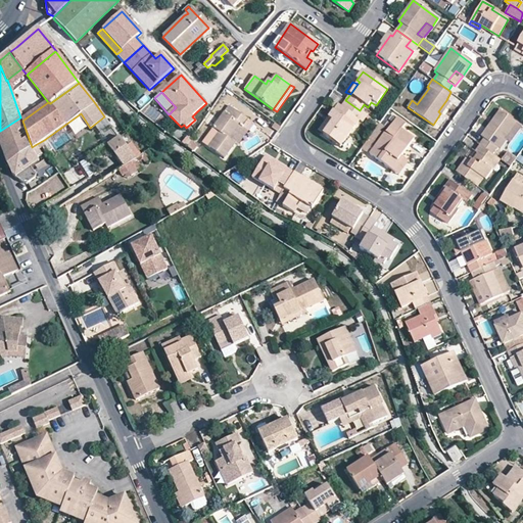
[(340,146),(359,120),(362,122),(366,114),(360,110),(345,100),(341,107),(338,105),(328,119),(330,120),(321,133),(340,146)]
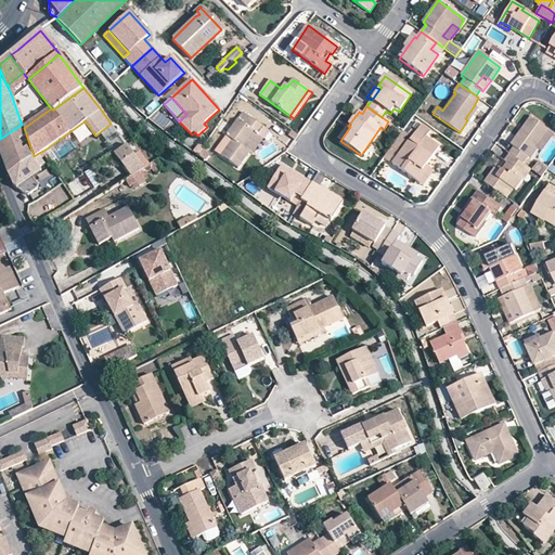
[(474,106),(465,118),(467,120),(476,107),(474,106)]
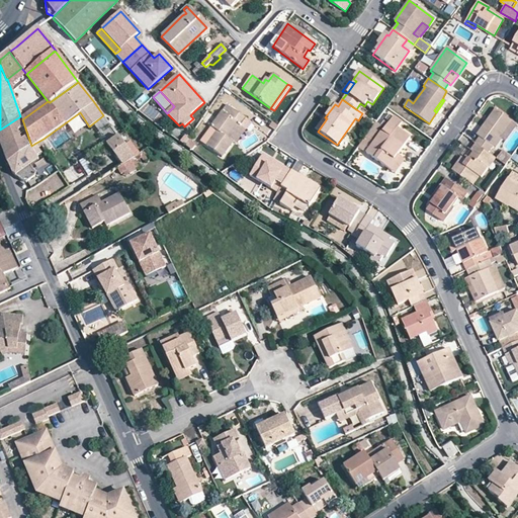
[(225,119),(231,110),(226,105),(219,115),(225,119)]
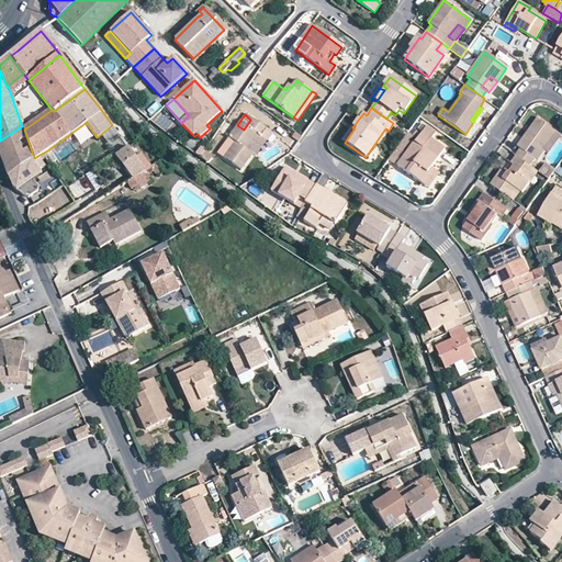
[(523,148),(517,155),(530,164),(535,157),(555,128),(539,117),(519,145),(523,148)]
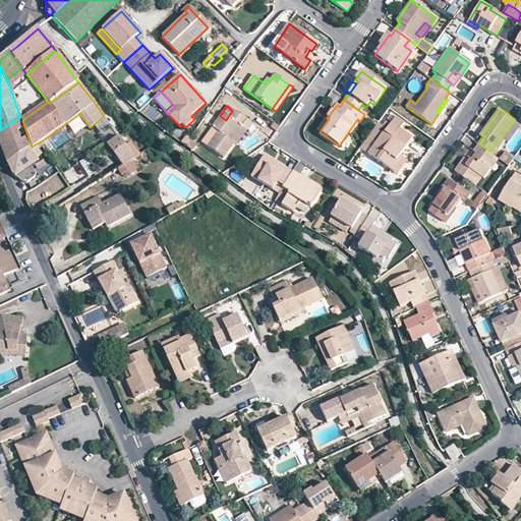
[(208,146),(223,157),(233,142),(231,140),(228,138),(236,127),(239,129),(246,120),(232,111),(226,120),(220,116),(213,127),(218,131),(208,146)]
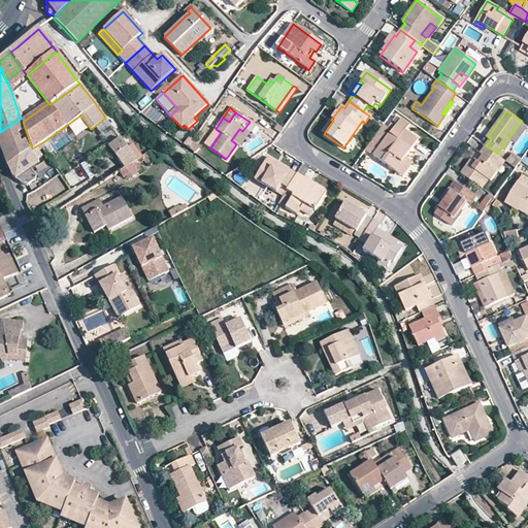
[(0,144),(7,166),(32,149),(23,122),(21,119),(0,132),(0,144)]
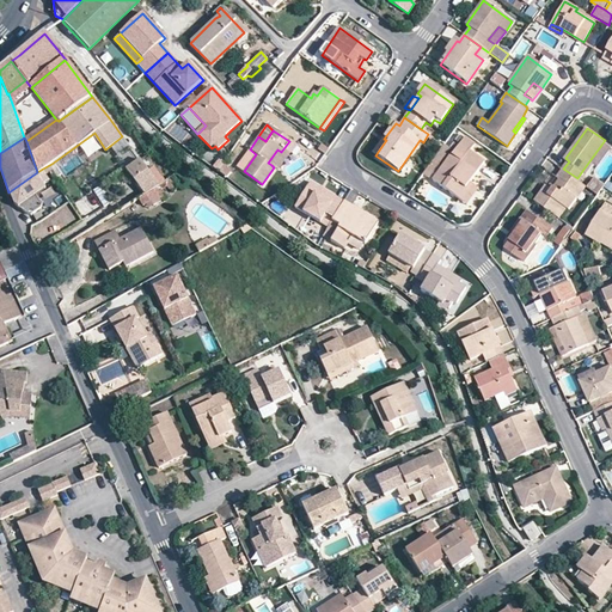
[(375,155),(386,140),(384,139),(383,138),(372,153),(375,155)]
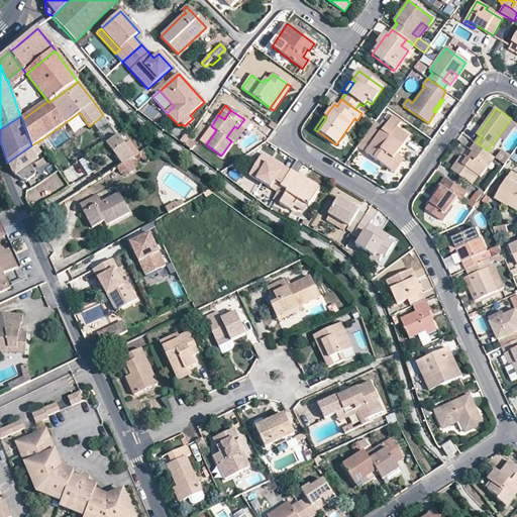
[(408,137),(396,128),(400,122),(391,116),(381,130),(382,131),(366,152),(391,171),(397,162),(393,159),(396,154),(408,137)]
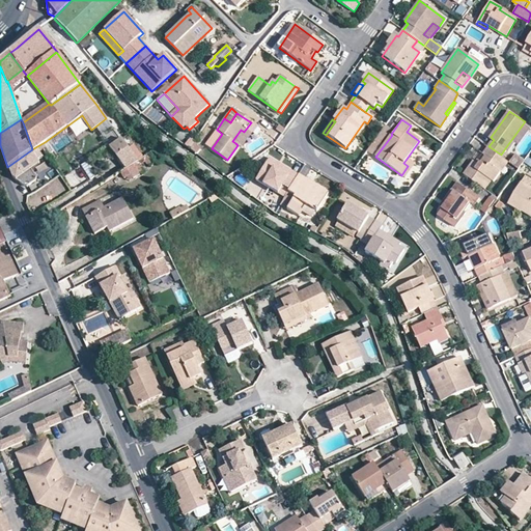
[(525,121),(505,148),(508,149),(514,140),(518,143),(529,126),(525,121)]
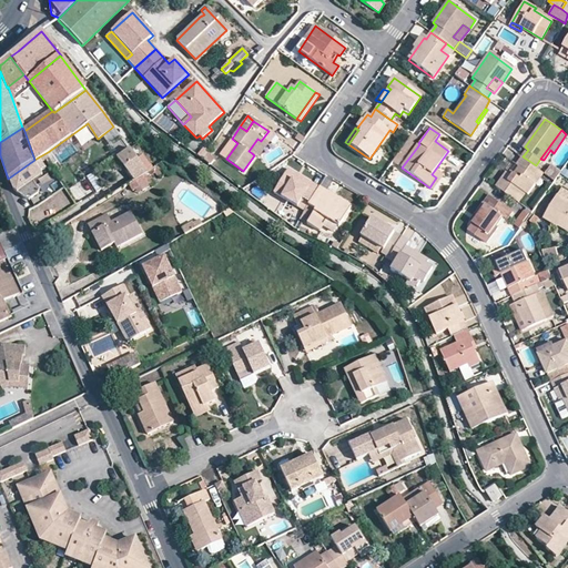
[(418,137),(413,133),(401,149),(406,153),(418,137)]
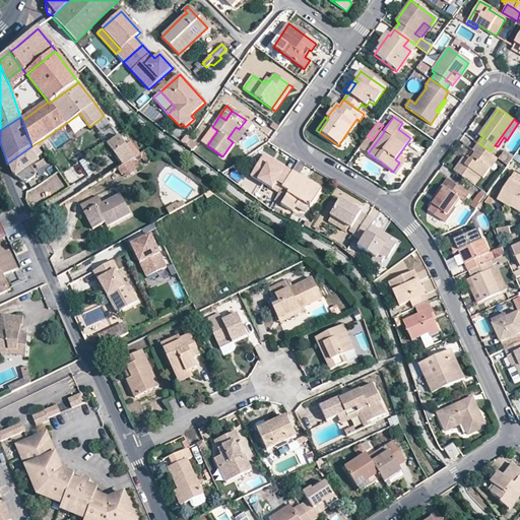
[(207,145),(217,131),(212,127),(201,142),(207,145)]
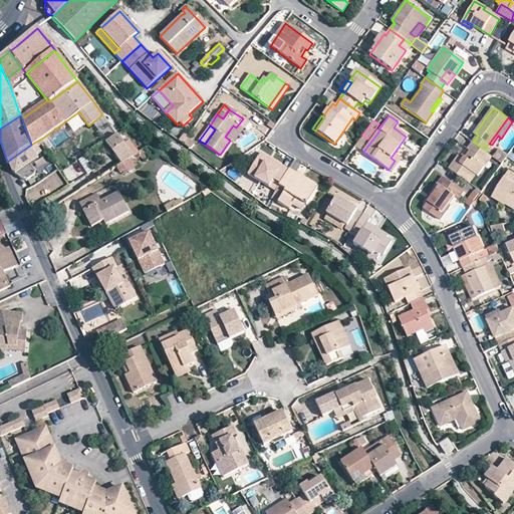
[(233,125),(225,137),(228,139),(236,127),(233,125)]
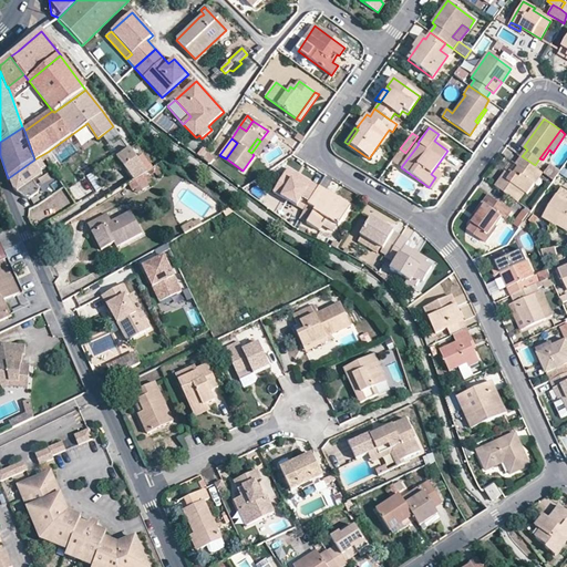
[(120,154),(136,178),(147,171),(130,147),(120,154)]
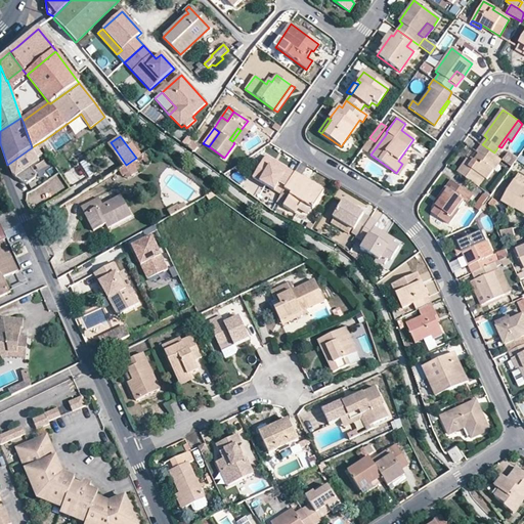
[(182,144),(187,147),(192,139),(187,136),(182,144)]
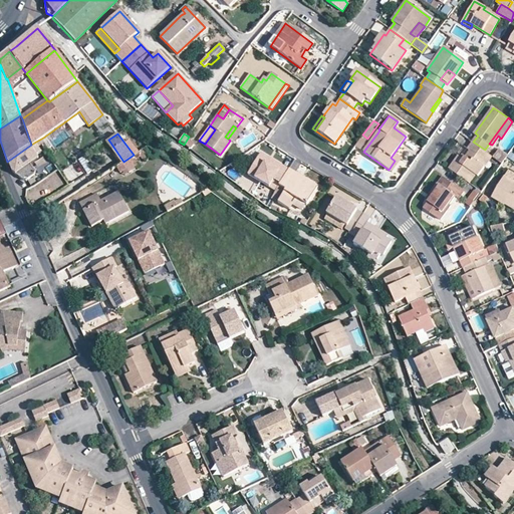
[(367,139),(362,135),(355,146),(360,149),(367,139)]
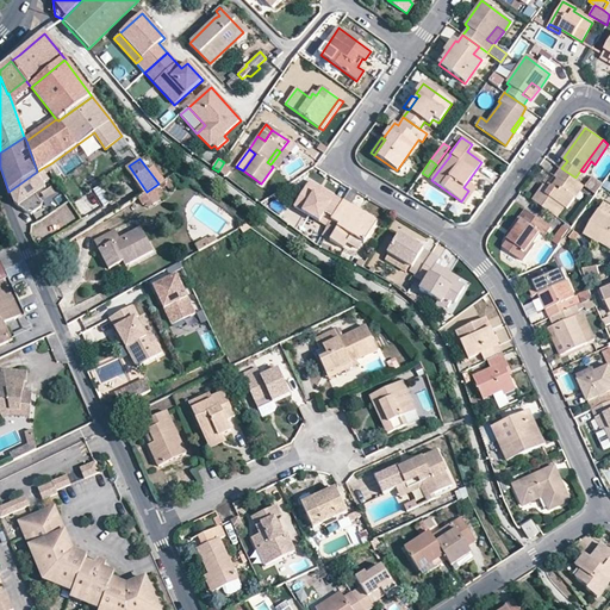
[(229,166),(224,162),(218,172),(226,178),(230,170),(226,168),(229,166)]
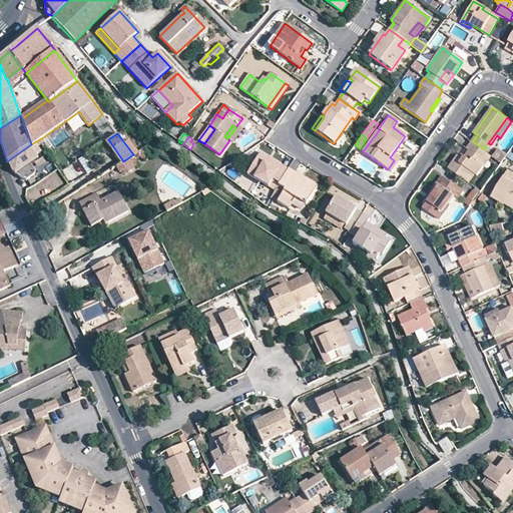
[(458,154),(448,168),(468,181),(475,172),(476,174),(483,165),(484,165),(491,154),(484,149),(472,141),(467,147),(469,149),(463,158),(458,154)]
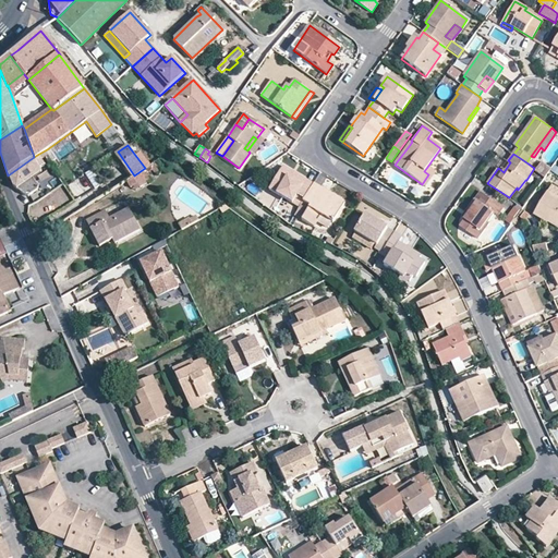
[(15,189),(27,196),(36,190),(36,184),(31,176),(44,166),(37,155),(34,157),(8,176),(9,178),(14,186),(15,189)]
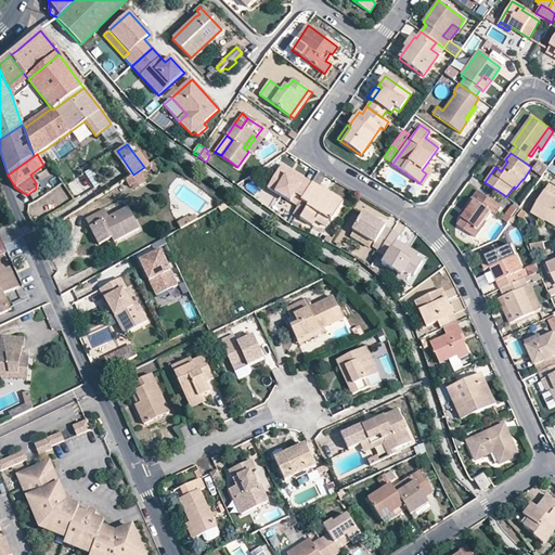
[(538,162),(533,169),(542,175),(546,169),(546,168),(538,162)]
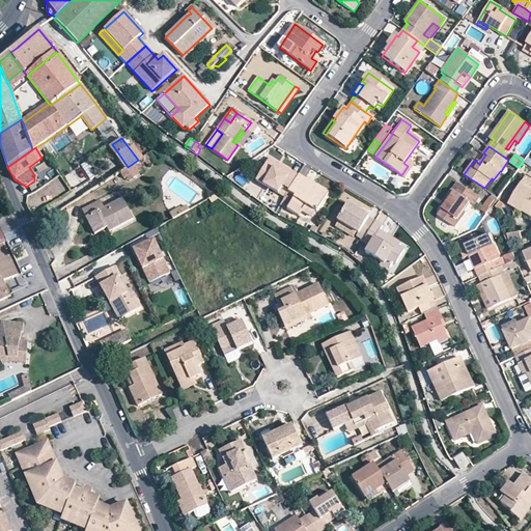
[(297,175),(269,159),(256,179),(278,193),(279,191),(285,195),(297,175)]
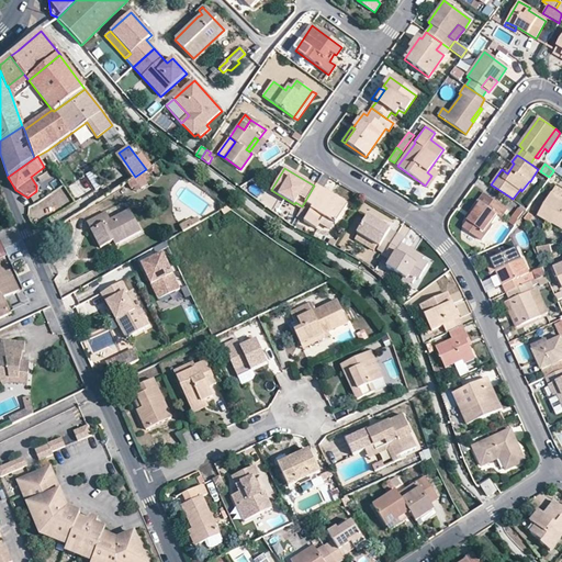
[(431,176),(425,186),(428,188),(438,173),(430,168),(427,172),(431,176)]
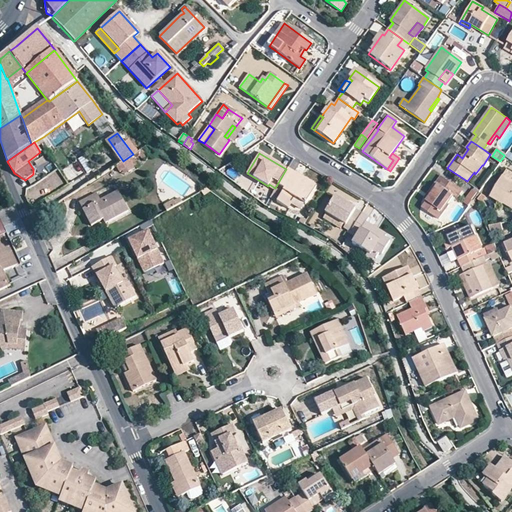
[(139,166),(133,154),(123,161),(115,166),(118,172),(121,170),(123,174),(134,169),(139,166)]
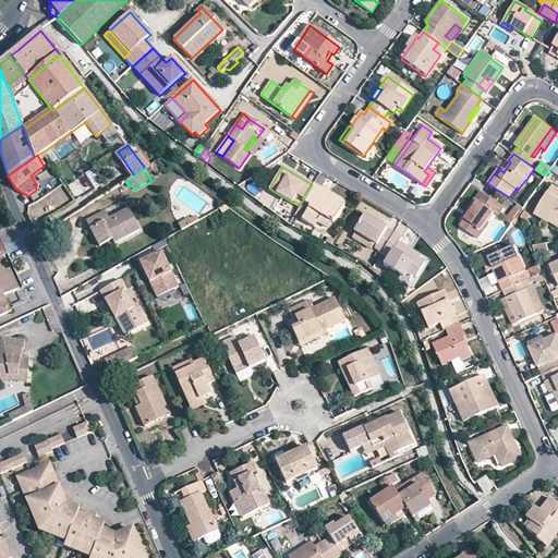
[(88,170),(83,174),(94,187),(99,184),(88,170)]
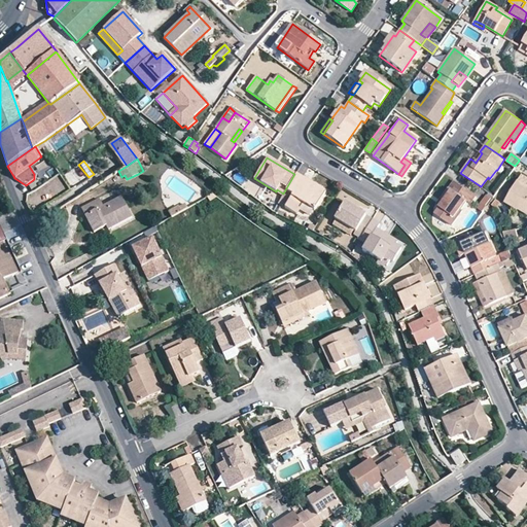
[(324,191),(294,174),(283,194),(281,197),(288,201),(284,207),(296,214),(303,203),(314,210),(324,191)]
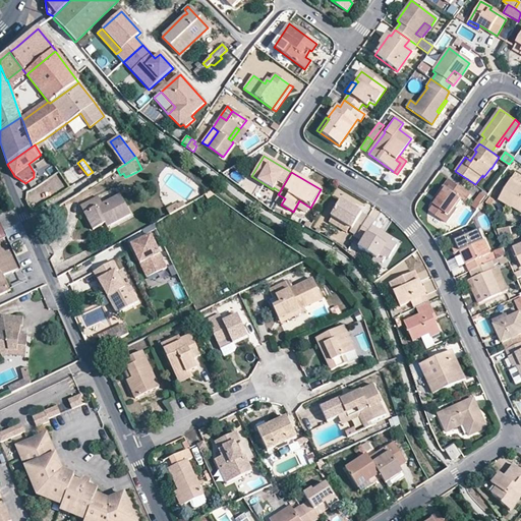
[(512,178),(520,183),(520,175),(515,172),(512,178)]
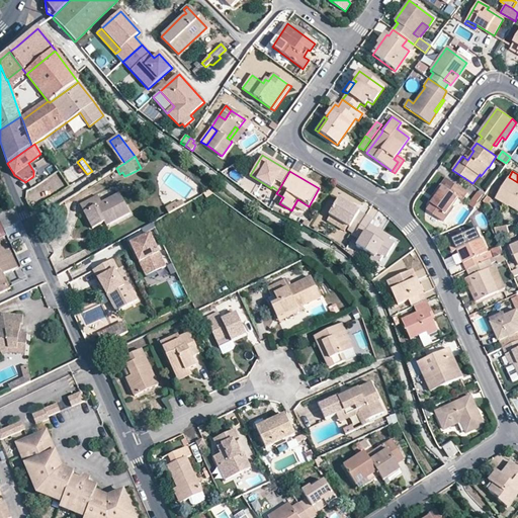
[(517,182),(509,177),(500,192),(517,203),(517,182)]
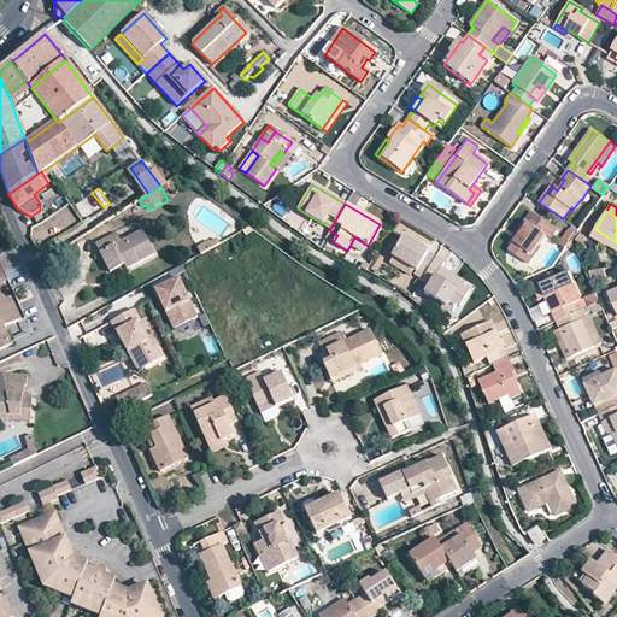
[(557,230),(532,212),(516,235),(518,238),(516,242),(511,250),(529,263),(541,246),(539,244),(546,234),(552,238),(557,230)]
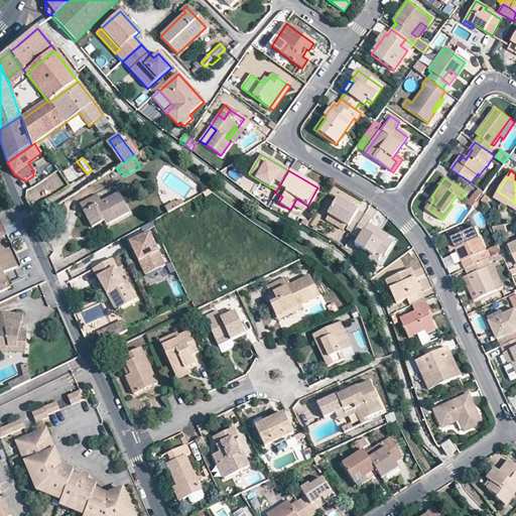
[(476,189),(471,197),(476,200),(481,192),(476,189)]
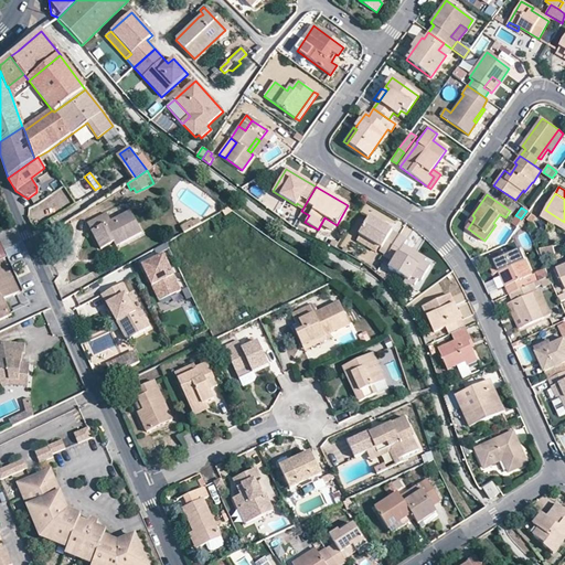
[(564,222),(545,210),(542,214),(564,228),(564,222)]
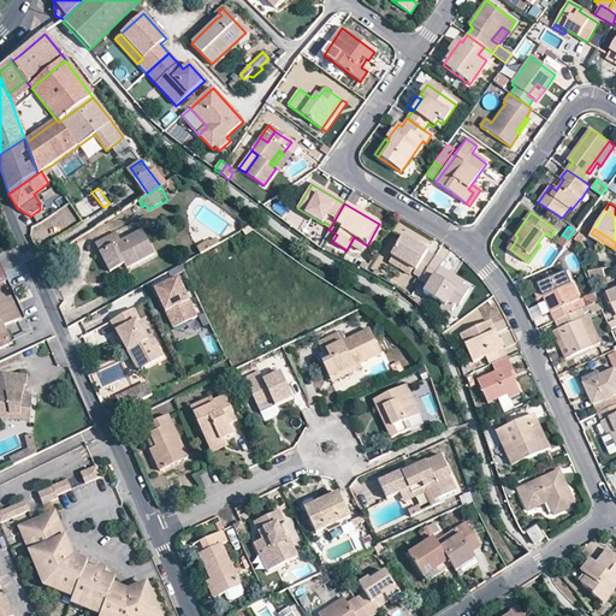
[(96,243),(111,271),(124,264),(125,266),(153,253),(142,230),(119,242),(116,234),(96,243)]
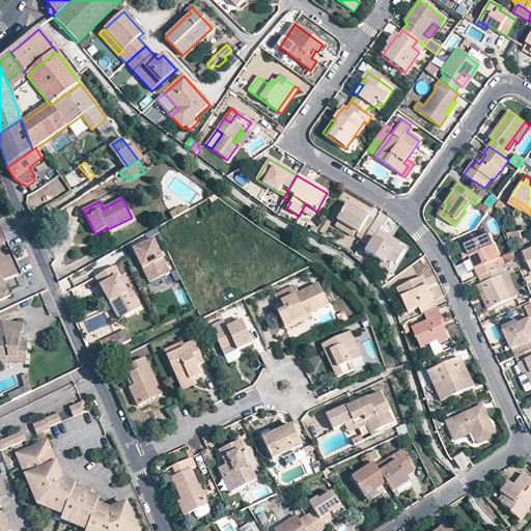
[(373,221),(346,204),(337,221),(338,222),(336,225),(353,235),(356,231),(358,233),(357,235),(363,239),(373,221)]
